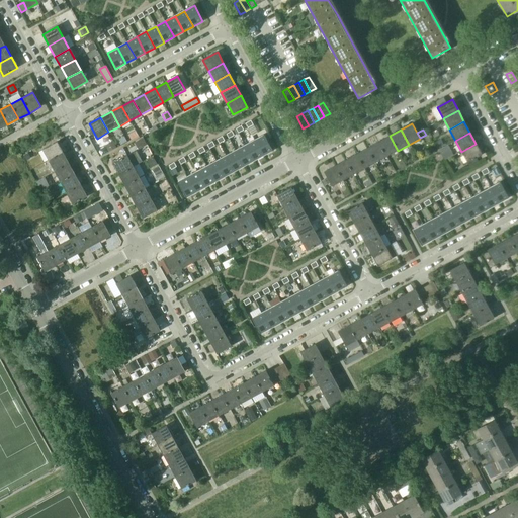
[(265,135),(255,140),(263,156),(273,150),(265,135)]
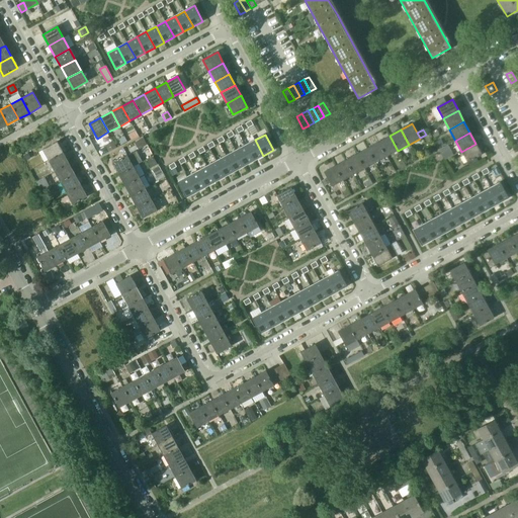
[(124,136),(119,139),(122,145),(127,142),(124,136)]
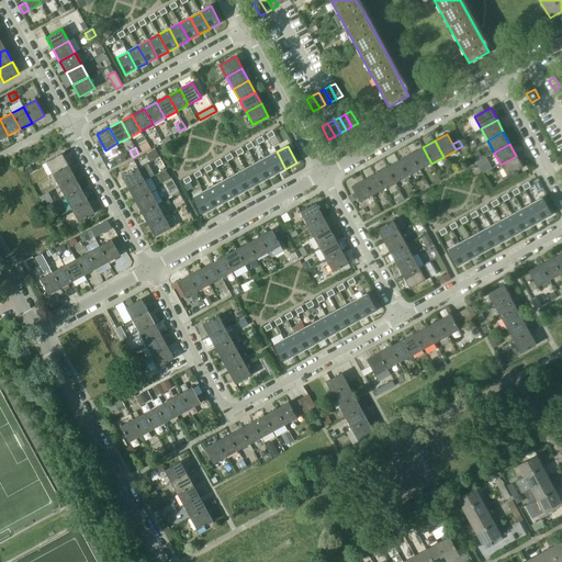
[(423,147),(412,154),(419,169),(431,164),(423,147)]
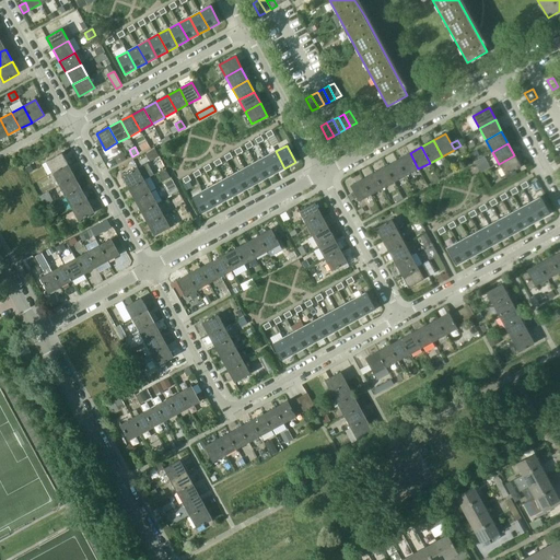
[(154,150),(148,153),(152,160),(158,156),(154,150)]
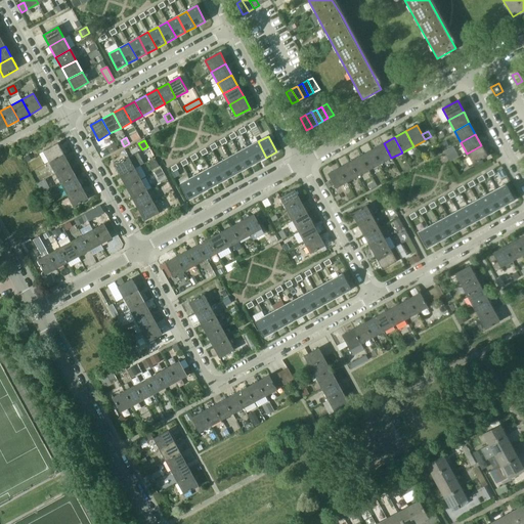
[(258,141),(248,146),(257,163),(266,158),(258,141)]
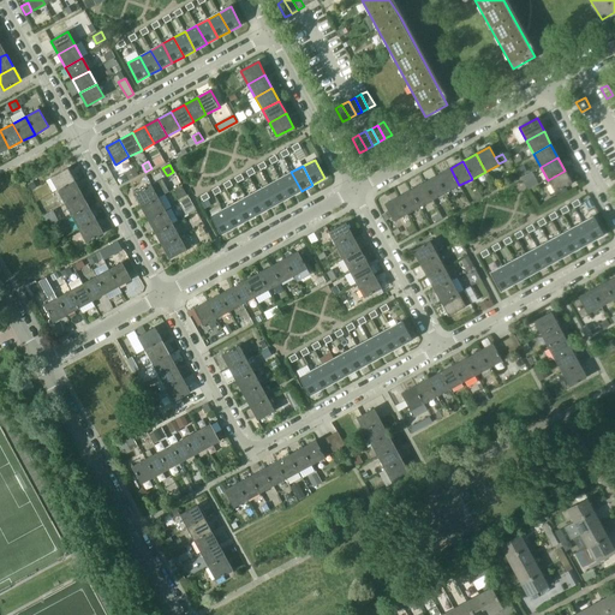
[(51,177),(59,191),(76,181),(69,168),(51,177)]
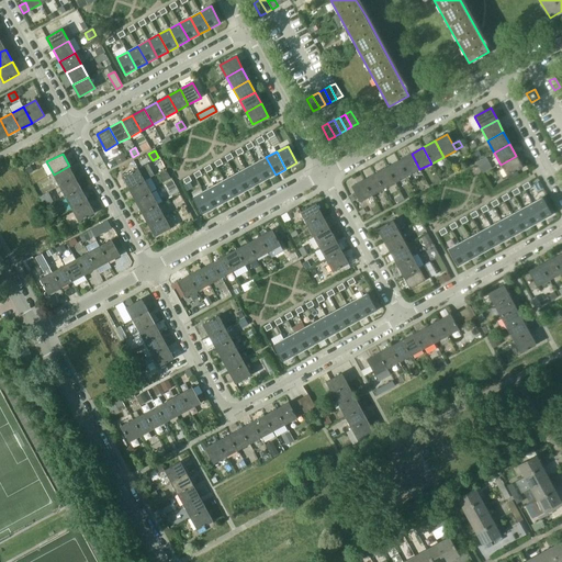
[(123,154),(115,158),(119,165),(127,160),(123,154)]
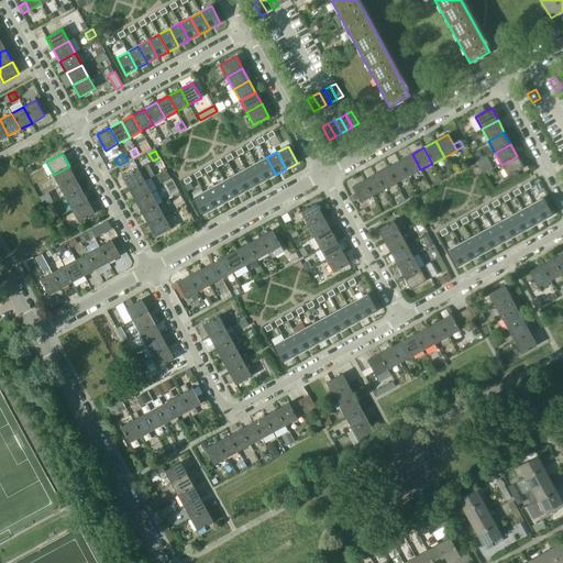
[(412,154),(400,161),(408,176),(420,169),(412,154)]
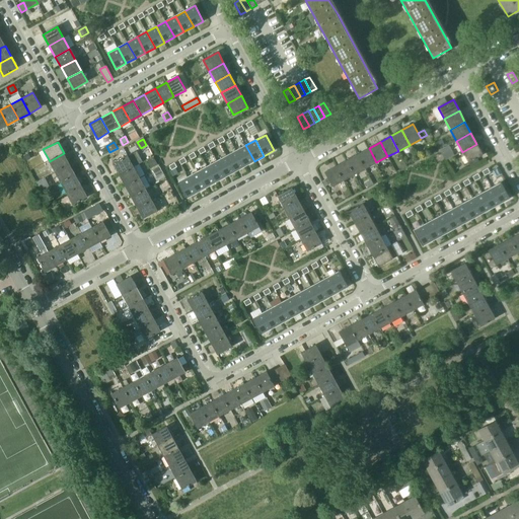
[(483,155),(476,144),(462,152),(468,163),(468,162),(477,158),(483,155)]
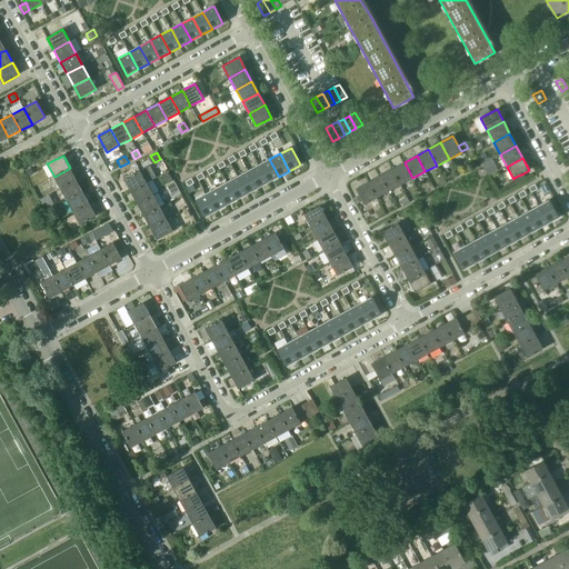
[(269,159),(259,165),(268,182),(279,177),(269,159)]
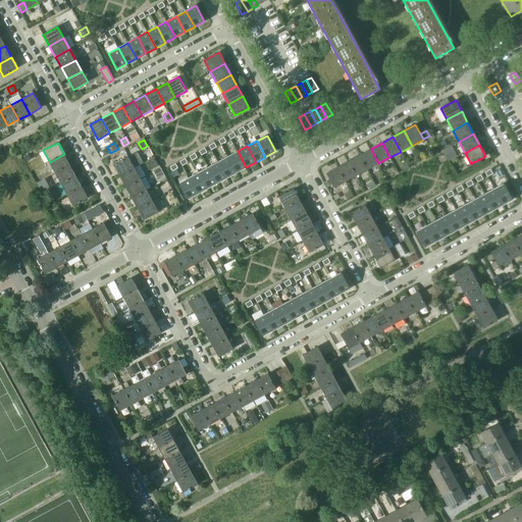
[(451,146),(444,150),(446,154),(446,155),(450,161),(457,157),(451,146)]
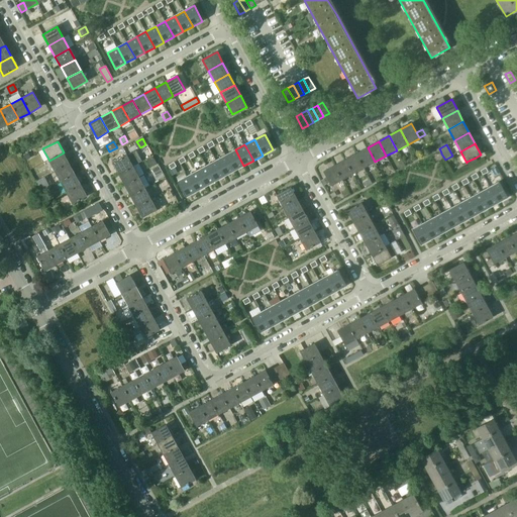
[(368,147),(356,153),(365,168),(375,162),(368,147)]
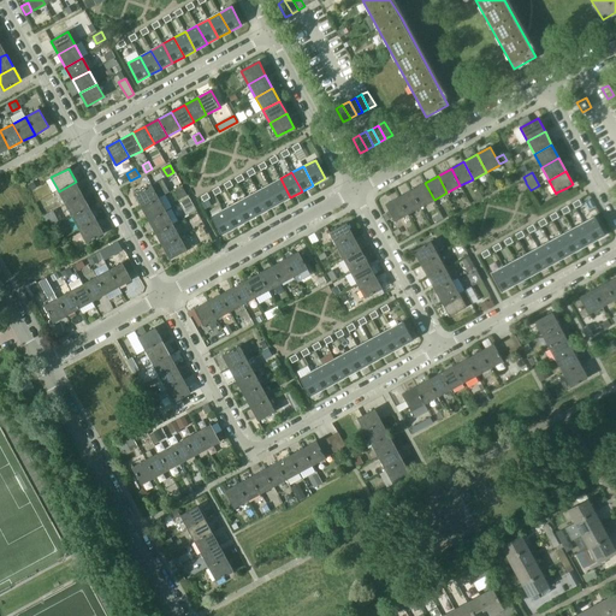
[(280,178),(268,185),(279,203),(290,197),(280,178)]
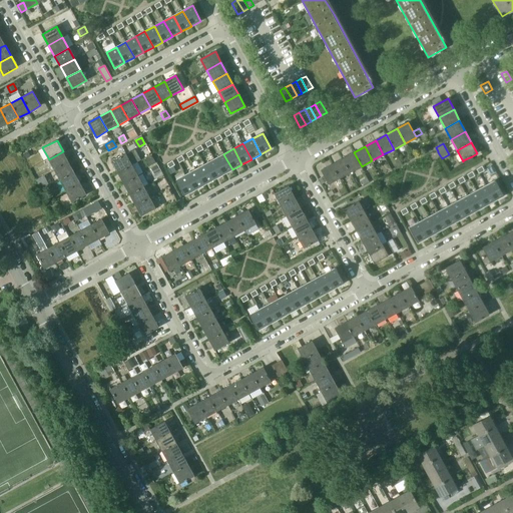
[(126,153),(112,161),(118,172),(132,164),(139,160),(133,150),(126,154),(126,153)]
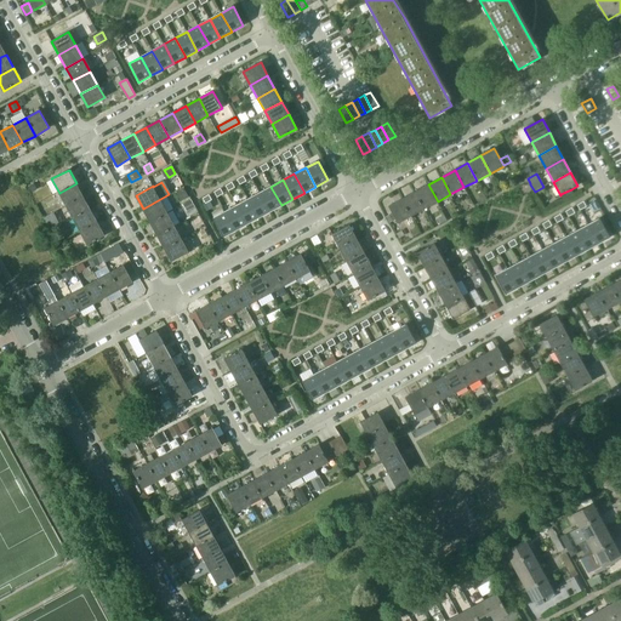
[(77,183),(60,193),(66,205),(84,197),(77,183)]
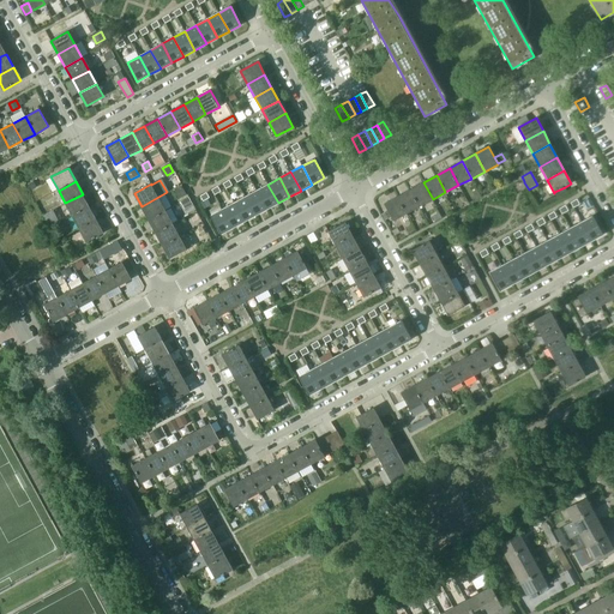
[(423,182),(410,190),(420,206),(433,199),(423,182)]
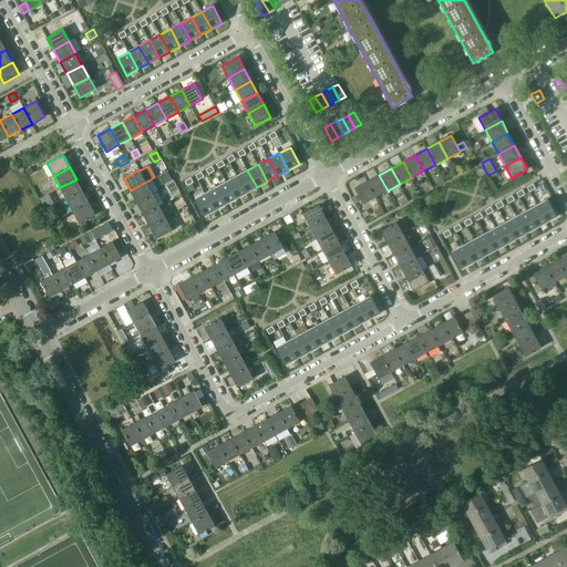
[(247,171),(237,176),(246,193),(257,187),(247,171)]
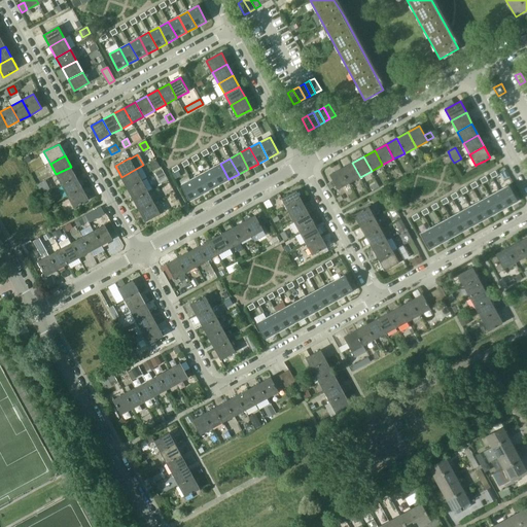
[(156,160),(150,163),(154,170),(161,167),(159,165),(156,160)]
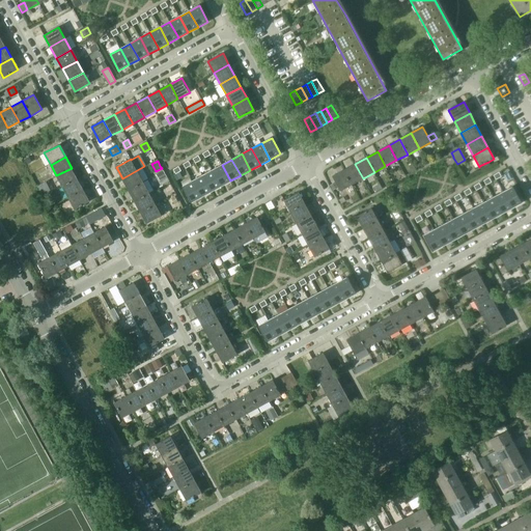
[(355,164),(343,170),(352,185),(363,178),(355,164)]
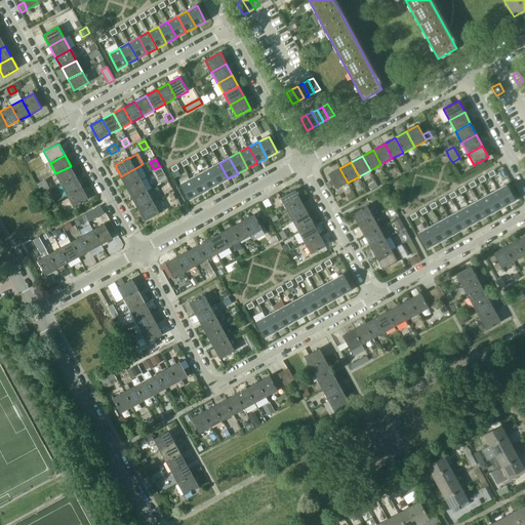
[(219,163),(209,168),(218,184),(228,178),(219,163)]
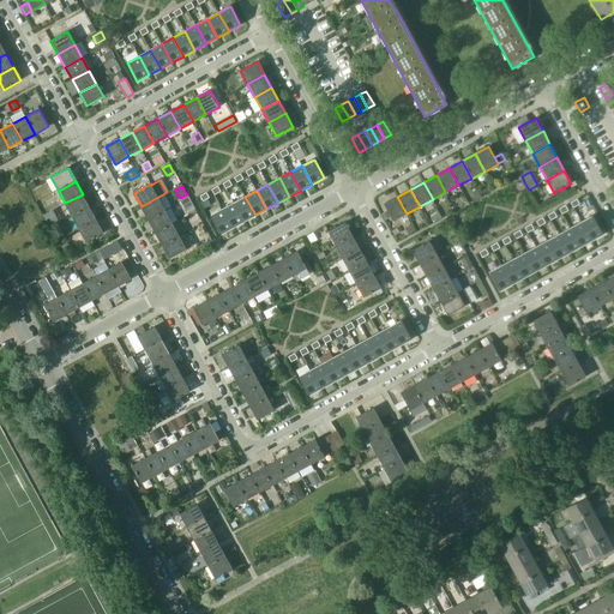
[(83,194),(65,203),(72,216),(90,208),(83,194)]
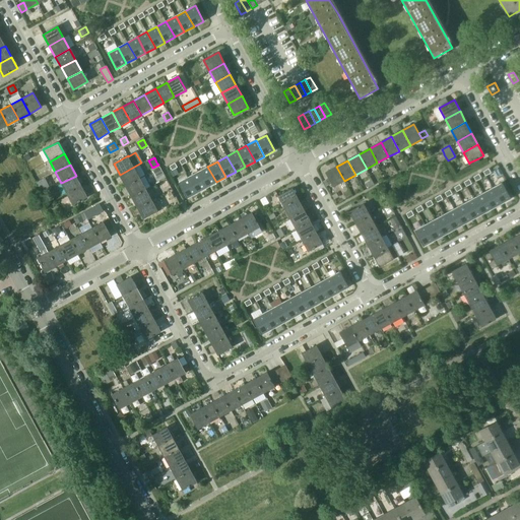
[(134,167),(120,175),(126,186),(140,178),(134,167)]
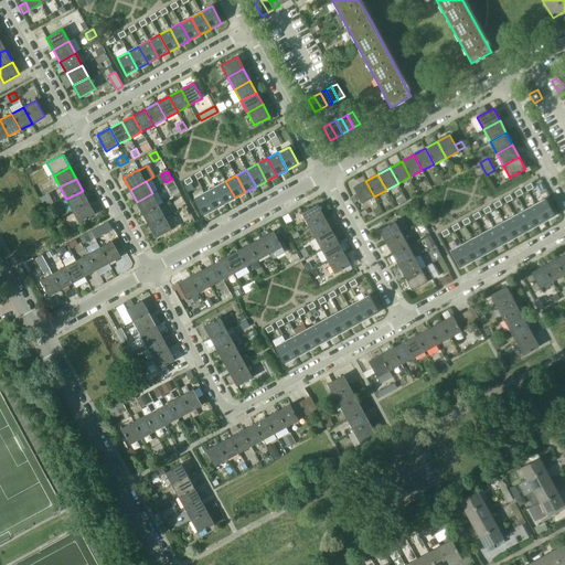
[(225,181),(215,187),(224,204),(235,198),(225,181)]
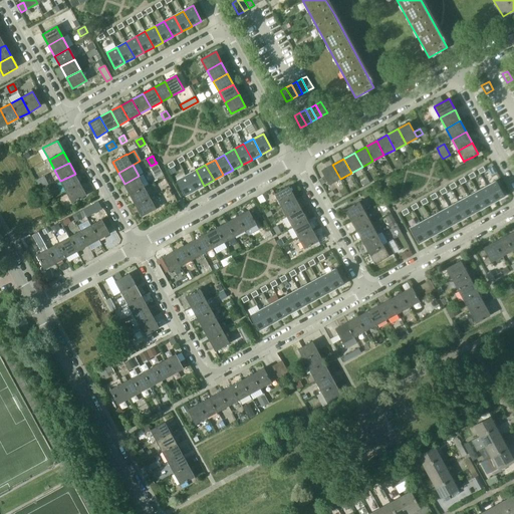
[(332,165),(321,171),(329,185),(340,179),(332,165)]
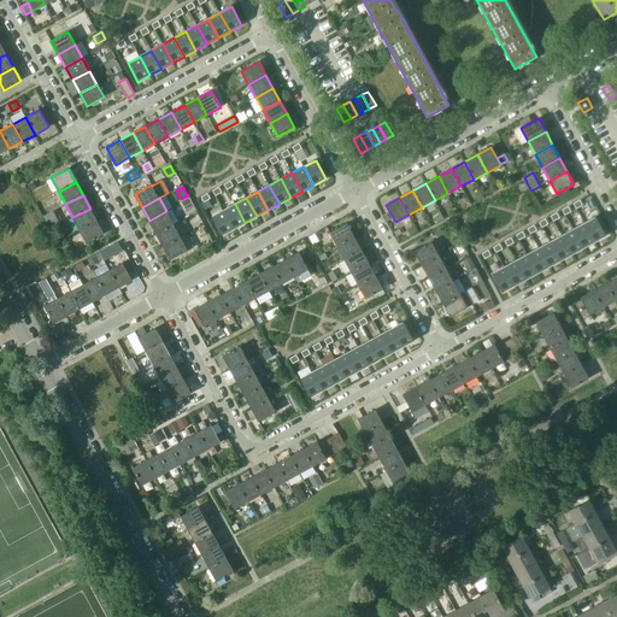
[(235,204),(223,210),(234,229),(245,223),(235,204)]
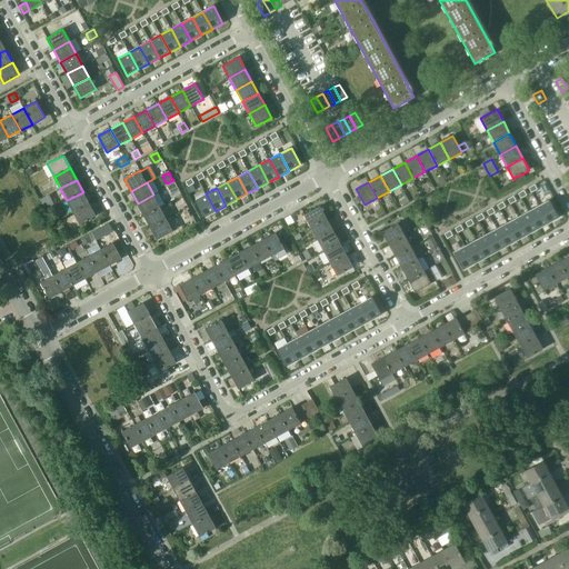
[(83,192),(67,200),(73,212),(89,203),(83,192)]
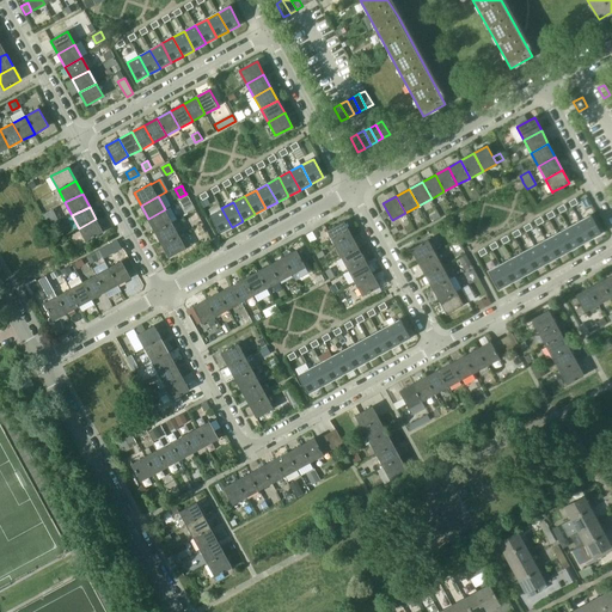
[(221,208),(209,215),(220,233),(232,227),(221,208)]
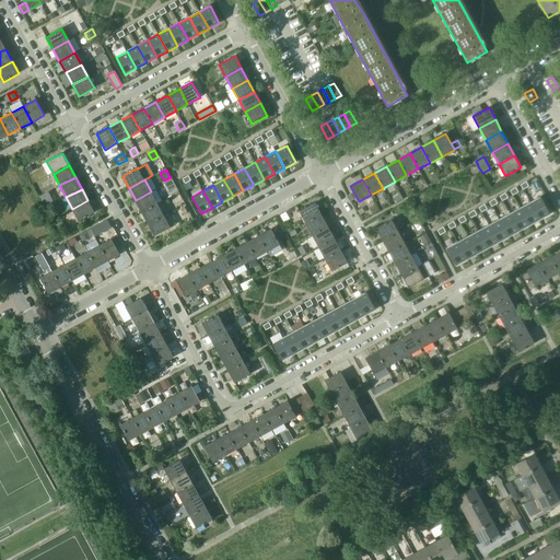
[(49,191),(39,196),(43,200),(45,199),(51,195),(49,191)]
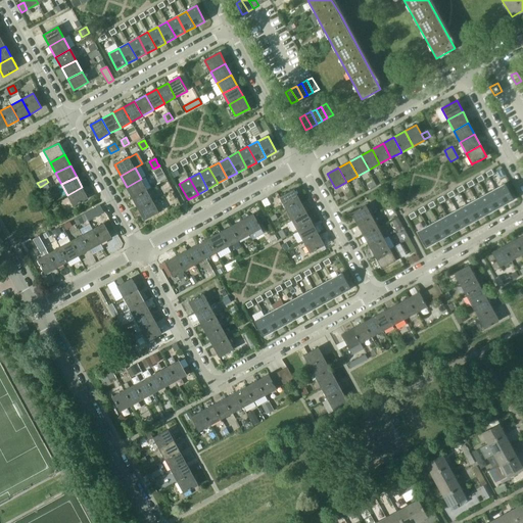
[(141,179),(127,187),(132,198),(147,190),(141,179)]
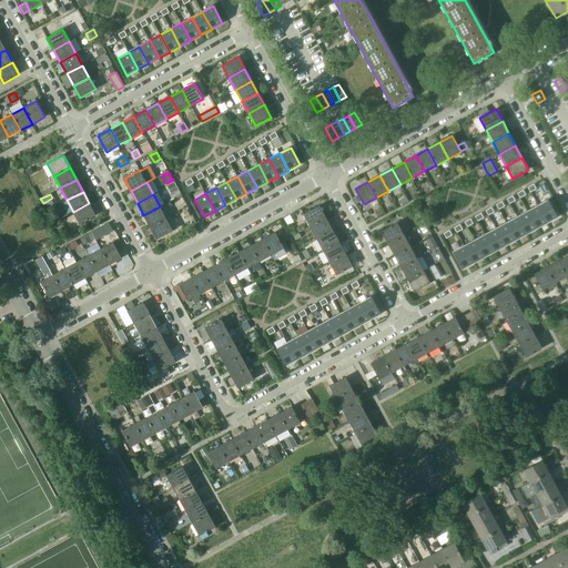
[(548,200),(537,205),(547,223),(558,216),(548,200)]
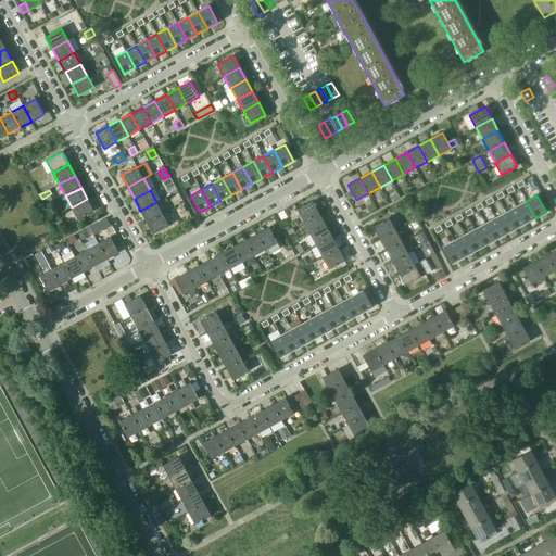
[(87,199),(72,207),(78,219),(93,211),(87,199)]
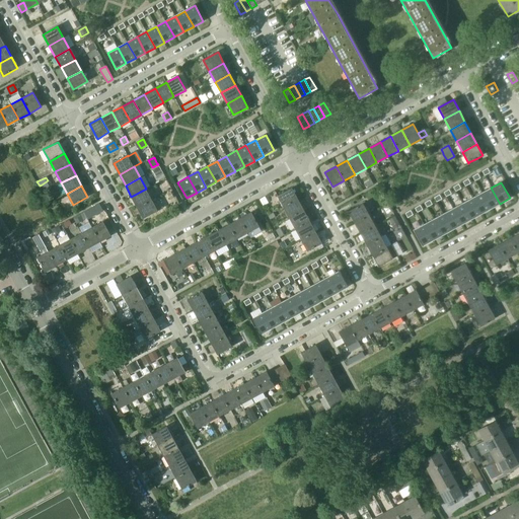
[(292,188),(278,196),(284,208),(298,200),(292,188)]
